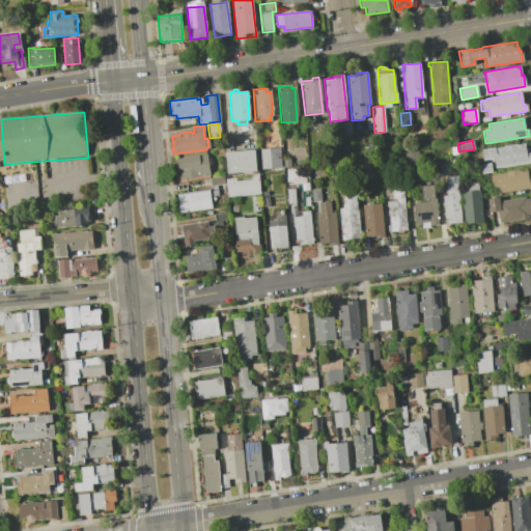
[(524,143),(525,154),(530,152),(530,162),(494,168),(493,159),(482,160),(481,149),(524,143)]
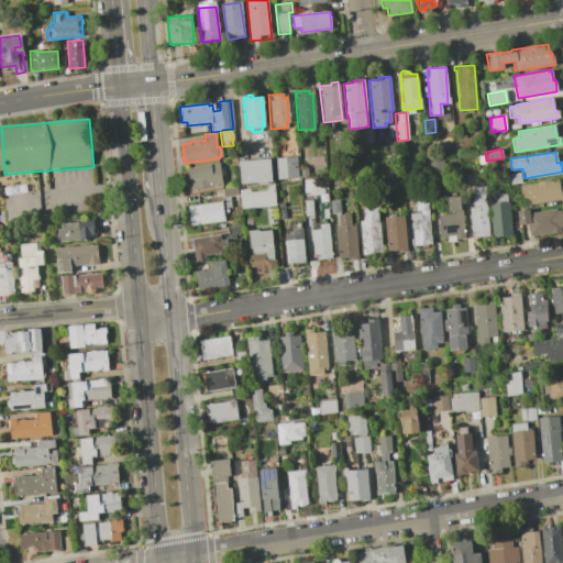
[(295,156),(297,177),(276,179),(274,158),(295,156)]
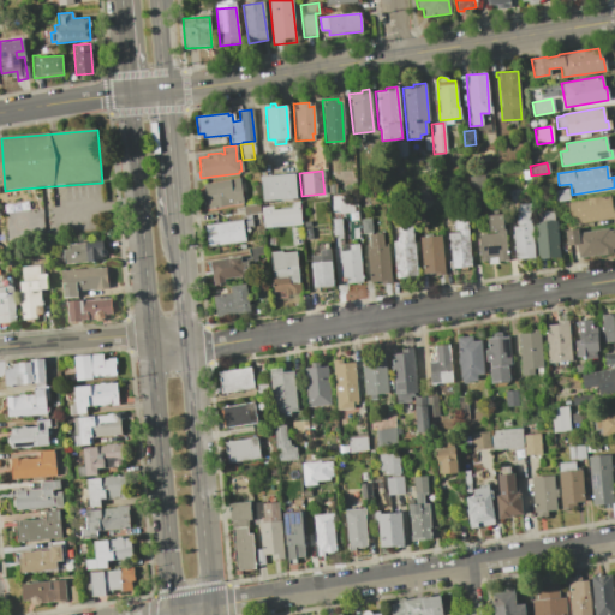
[(293,173),(296,198),(267,201),(267,203),(263,203),(261,177),(293,173)]
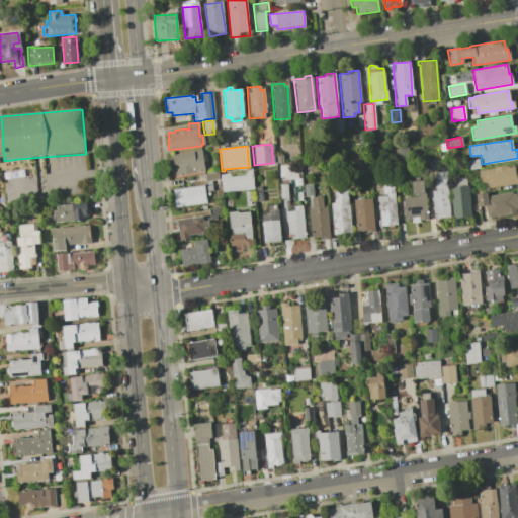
[(408,148),(409,160),(395,161),(394,149),(408,148)]
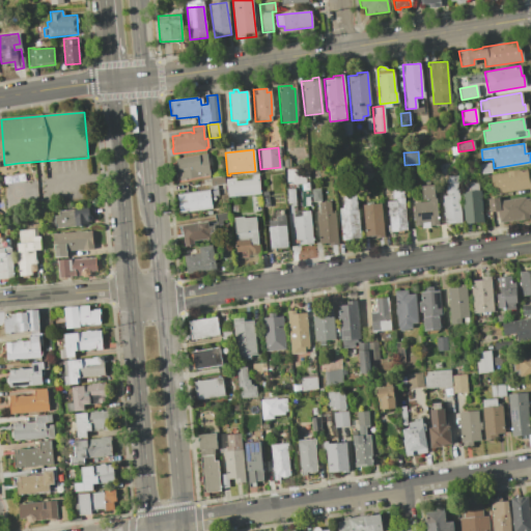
[(176,168),(175,159),(205,155),(208,175),(178,179),(177,174),(174,174),(173,168),(176,168)]
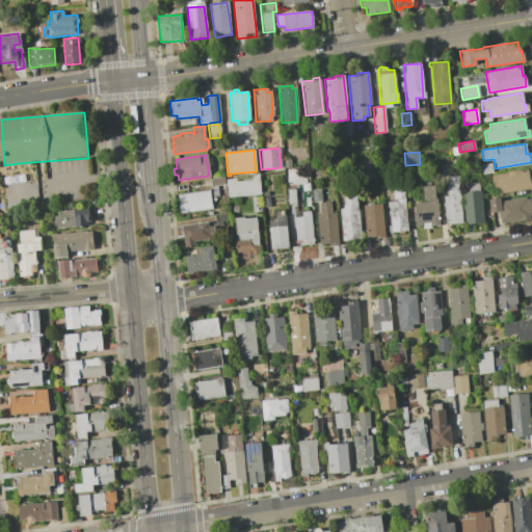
[(490,163),(491,173),(480,174),(479,165),(490,163)]
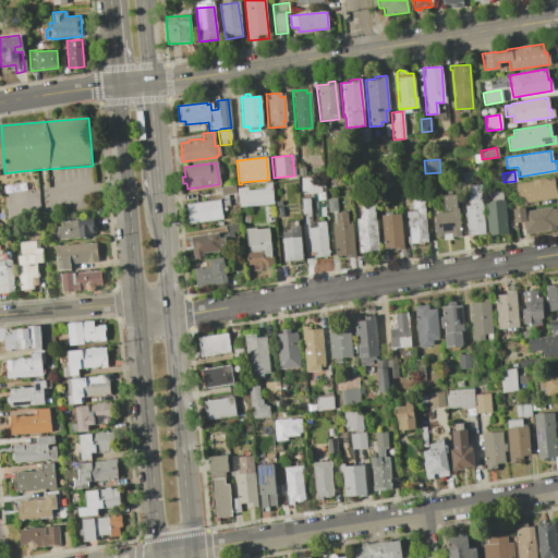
[(553,178),(555,187),(557,186),(557,197),(522,203),(521,198),(518,199),(514,183),(553,178)]
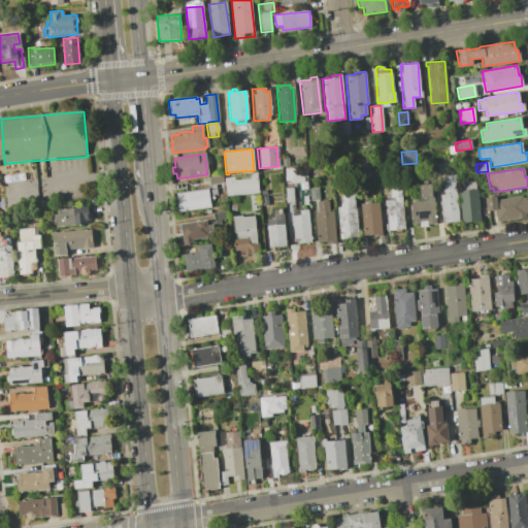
[(257,172),(258,193),(226,196),(225,177),(233,176),(233,179),(250,178),(249,173),(257,172)]
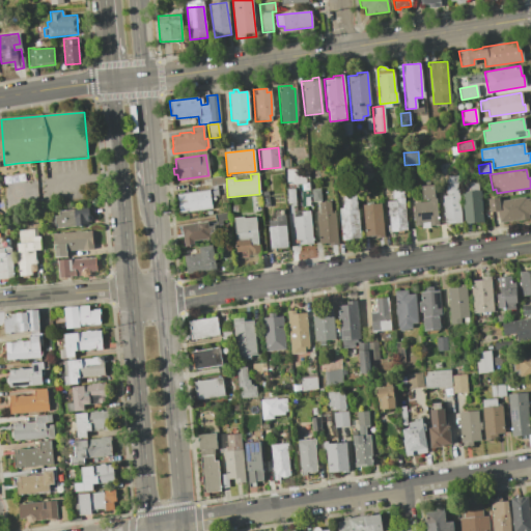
[(223,175),(224,184),(211,186),(210,177),(223,175)]
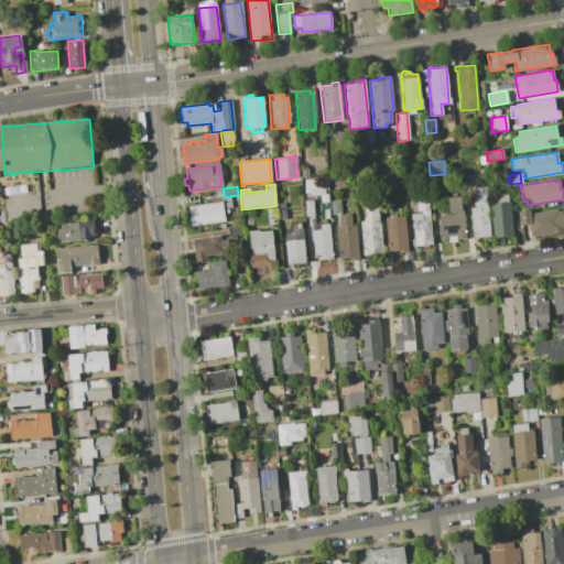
[(415,214),(414,203),(411,204),(411,199),(414,198),(414,191),(426,190),(431,245),(426,245),(426,248),(420,248),(420,246),(412,246),(410,215),(415,214)]
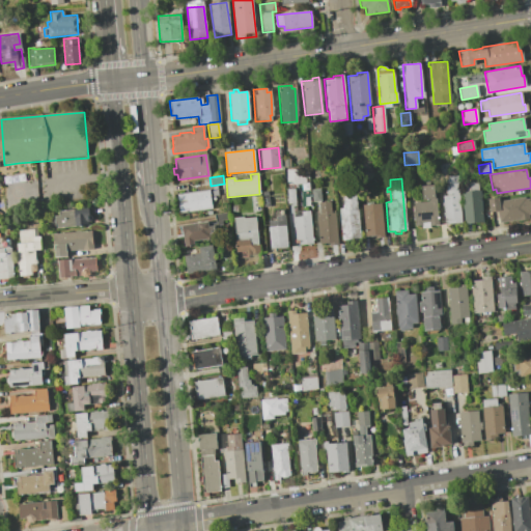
[(443,196),(451,195),(450,179),(457,179),(460,222),(445,223),(443,196)]
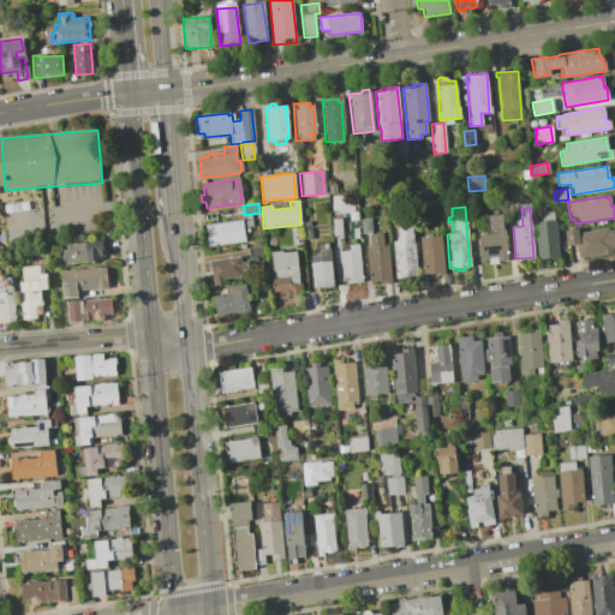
[(535,214),(542,214),(542,212),(547,212),(547,213),(553,213),(553,221),(555,221),(559,257),(538,258),(535,214)]
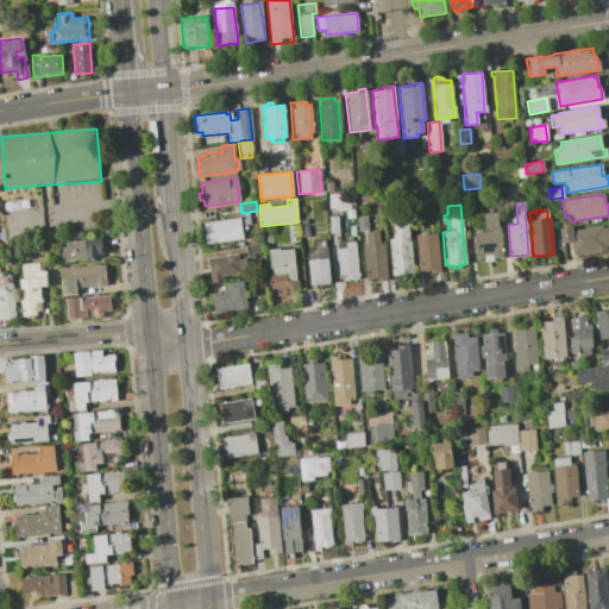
[(475,242),(473,232),(490,231),(490,228),(483,228),(482,213),(496,212),(497,227),(500,227),(502,257),(493,258),(493,253),(483,253),(483,257),(476,258),(475,245),(472,245),(472,243),(475,242)]
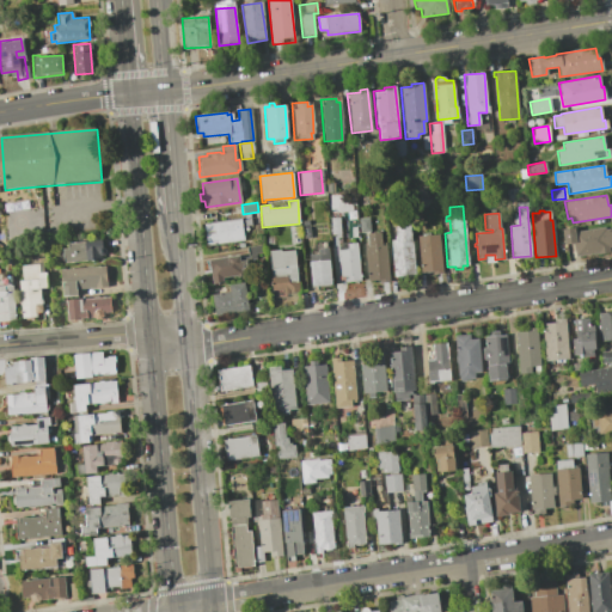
[(338,218),(340,233),(331,234),(329,218),(338,218)]
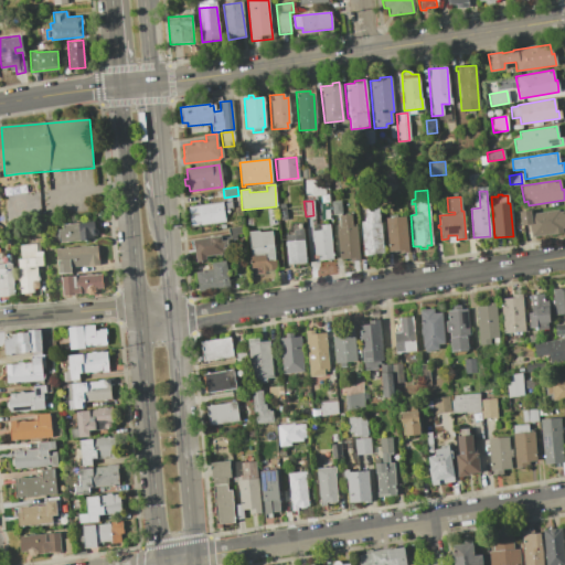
[(340,201),(340,214),(331,214),(331,201),(340,201)]
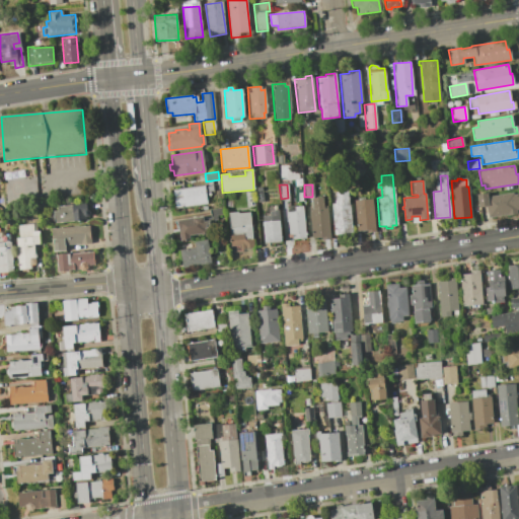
[(204,186),(206,203),(175,208),(172,190),(204,186)]
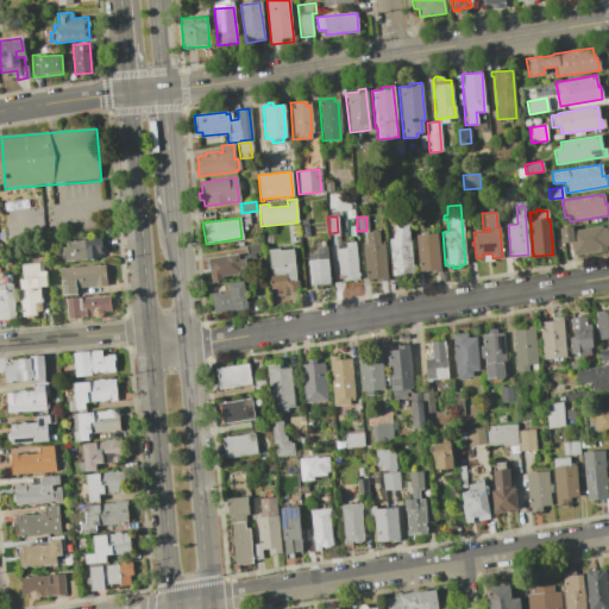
[(394,239),(393,225),(408,224),(413,274),(391,275),(388,239),(394,239)]
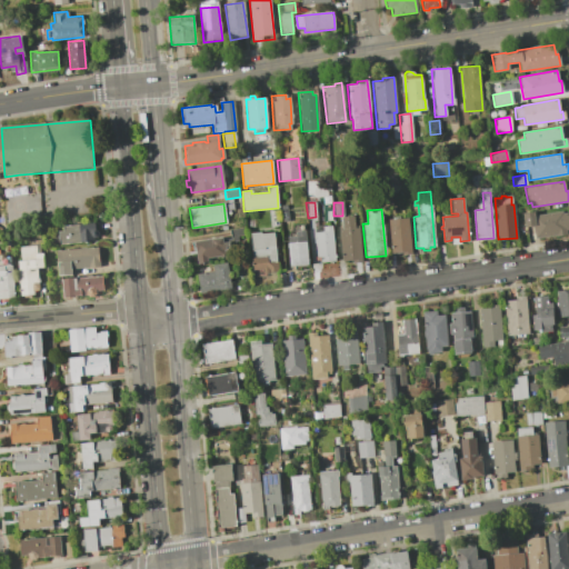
[(535,216),(561,211),(561,213),(568,211),(568,228),(563,229),(565,233),(535,238),(532,226),(525,227),(522,213),(533,212),(535,216)]
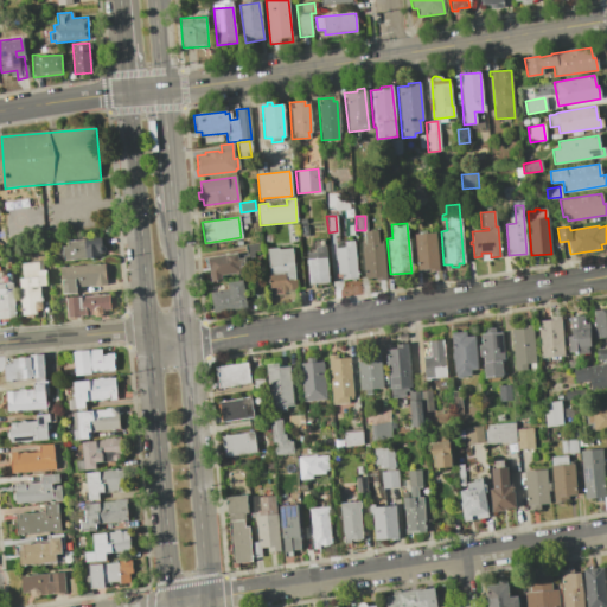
[(364,242),(364,231),(377,230),(378,241),(382,241),(385,280),(375,280),(375,278),(364,279),(362,242),(364,242)]
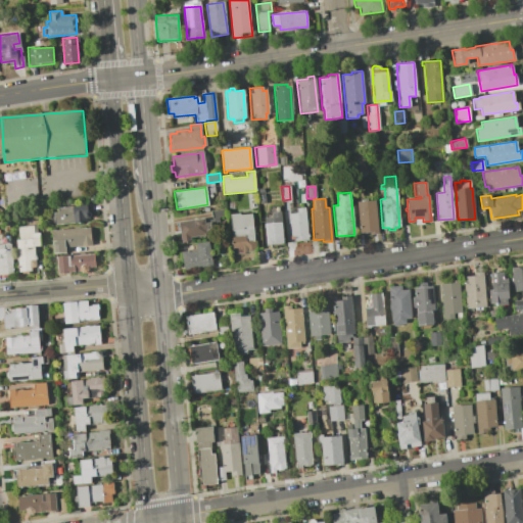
[(374,200),(377,233),(369,234),(369,232),(360,233),(357,202),(374,200)]
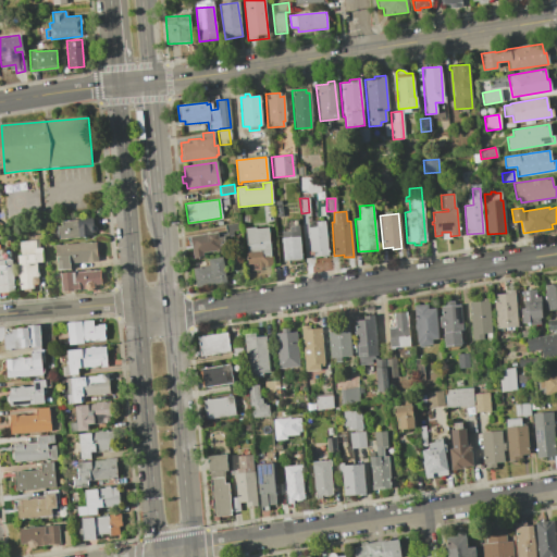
[(61,225),(61,221),(93,219),(93,232),(90,232),(90,236),(57,238),(57,226),(61,225)]
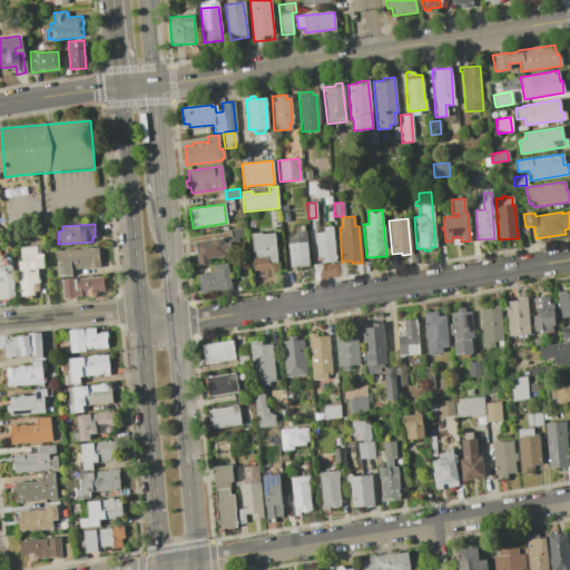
[(314,233),(323,232),(323,227),(332,226),(334,261),(321,262),(321,257),(316,257),(314,233)]
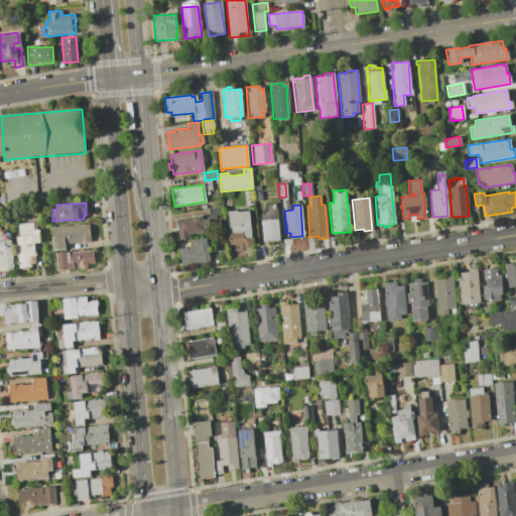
[(208,208),(221,207),(221,213),(215,214),(215,219),(209,219),(208,208)]
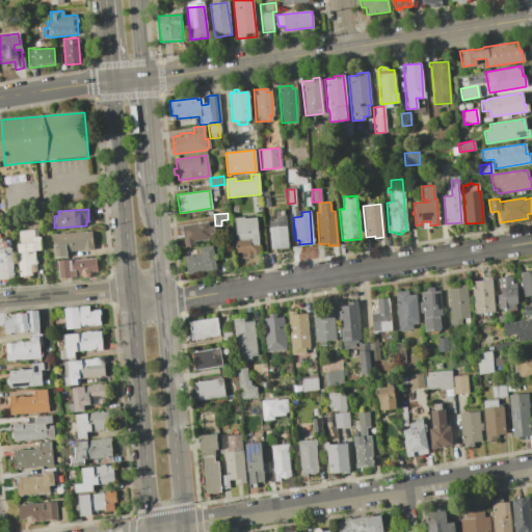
[(276,220),(276,215),(285,215),(287,247),(270,248),(268,221),(276,220)]
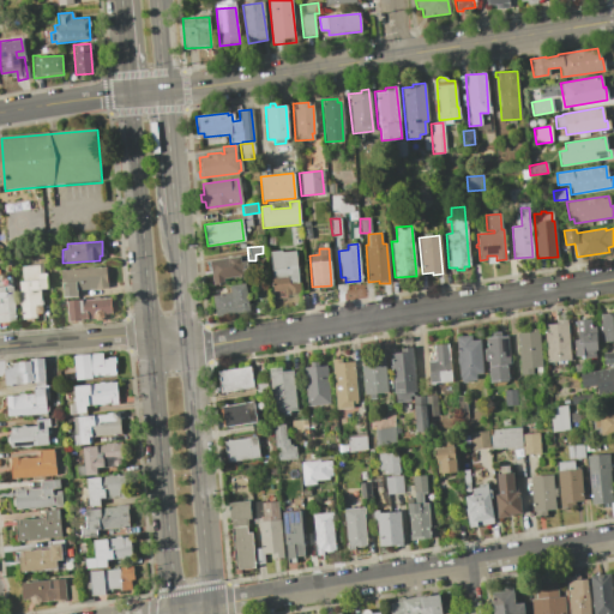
[(281,251),(281,253),(295,251),(299,293),(284,294),(283,290),(275,290),(271,252),(281,251)]
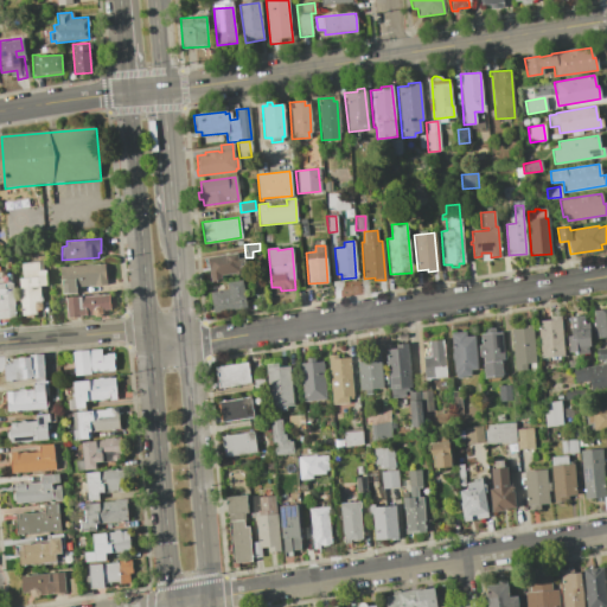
[(206,257),(236,253),(237,259),(243,257),(246,266),(240,267),(241,273),(234,274),(234,273),(219,275),(221,279),(210,281),(206,257)]
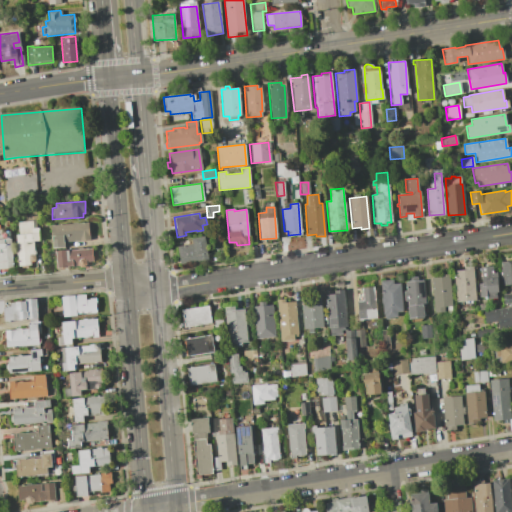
[(18,234),(17,222),(34,221),(35,228),(38,228),(39,240),(33,240),(34,260),(30,261),(30,264),(27,264),(27,267),(21,267),(21,265),(18,265),(15,234),(18,234)]
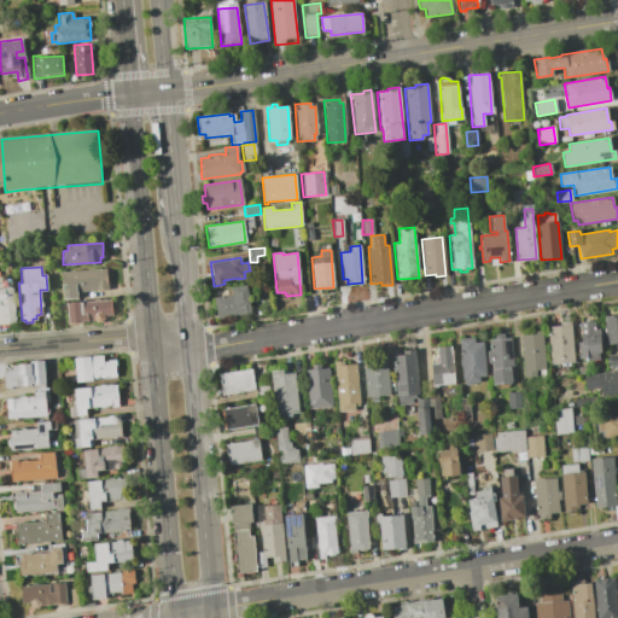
[(105,268),(108,290),(76,292),(77,298),(63,299),(60,273),(105,268)]
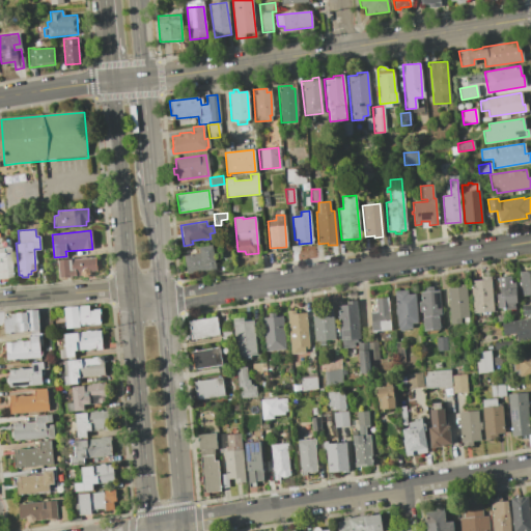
[(199,253),(198,247),(211,245),(215,268),(187,273),(184,255),(199,253)]
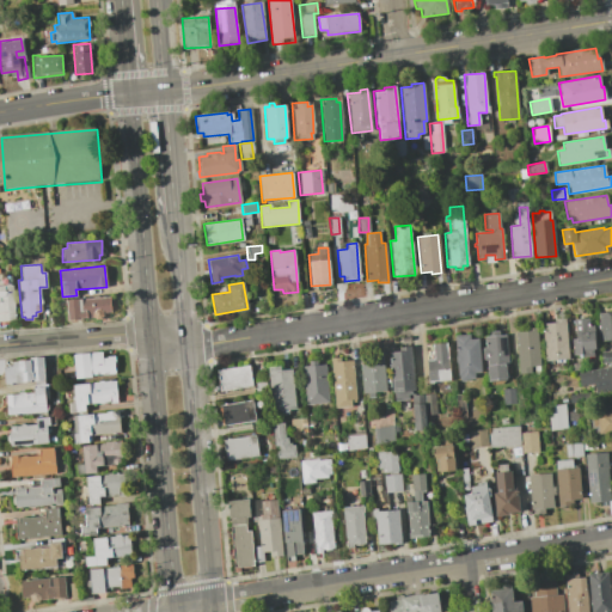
[(0,286),(2,286),(2,285),(11,285),(12,303),(13,303),(14,320),(0,320),(0,286)]
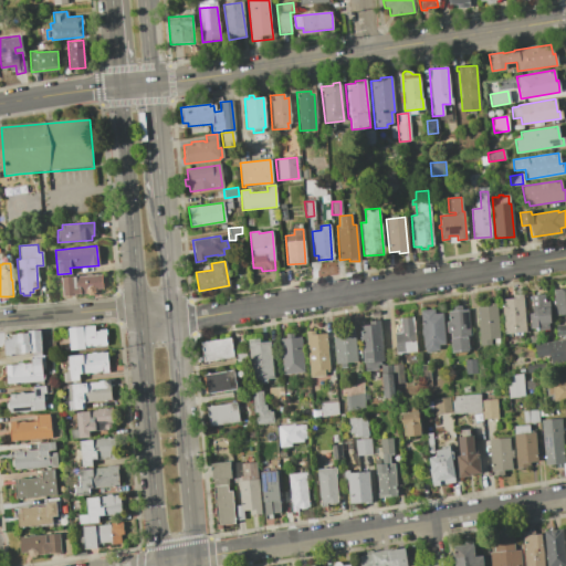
[(86,294),(80,294),(73,294),(73,295),(62,296),(61,278),(85,276),(85,275),(90,274),(90,276),(93,275),(93,274),(95,274),(95,275),(101,275),(102,289),(94,290),(94,293),(93,295),(90,296),(86,294)]
